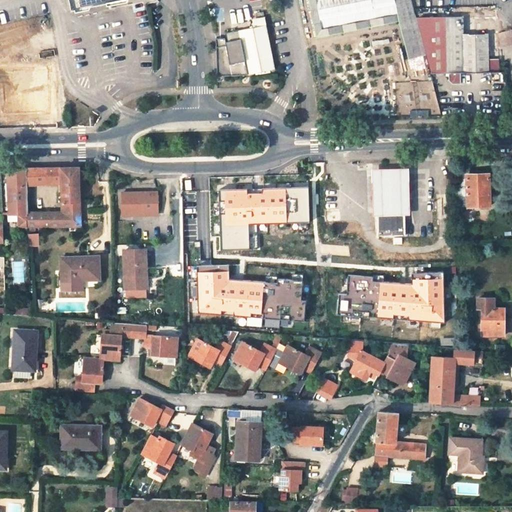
[(70,0),(73,10),(120,0),(70,0)]
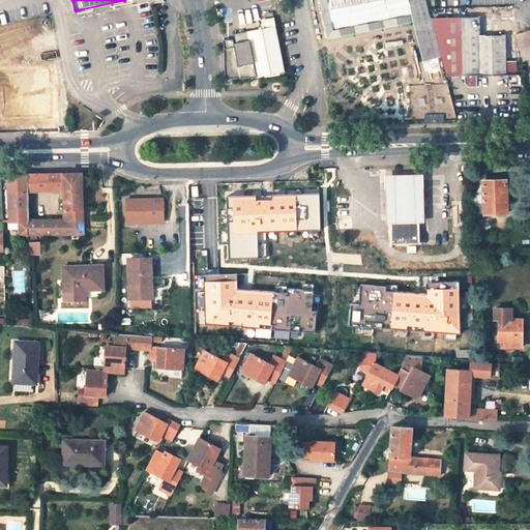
[(335,37),(333,30),(327,0),(319,0),(327,39),(335,37)]
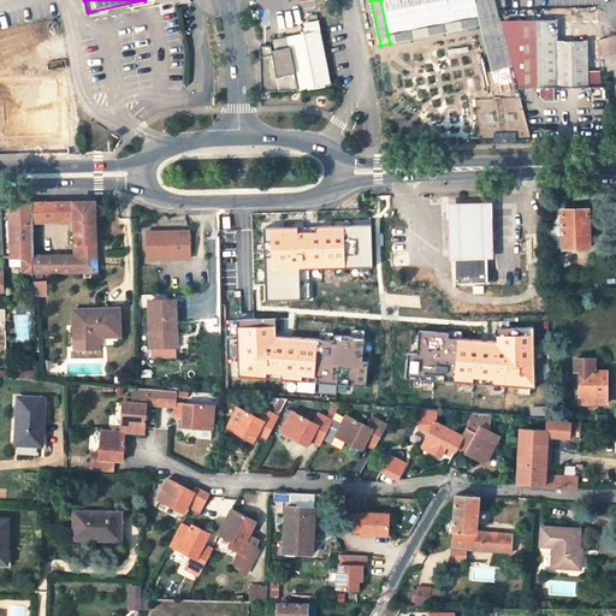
[(380,0),(388,35),(478,17),(474,0),(380,0)]
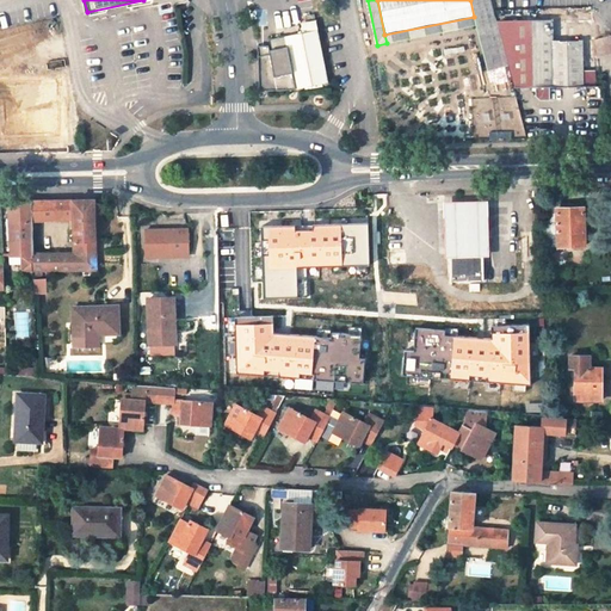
[(470,0),(474,17),(476,26),(488,72),(508,67),(489,0),(470,0)]
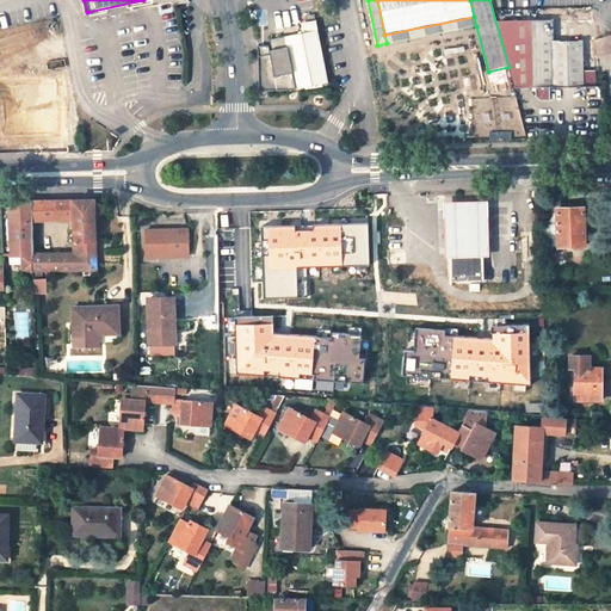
[(384,35),(387,43),(476,26),(474,17),(384,35)]
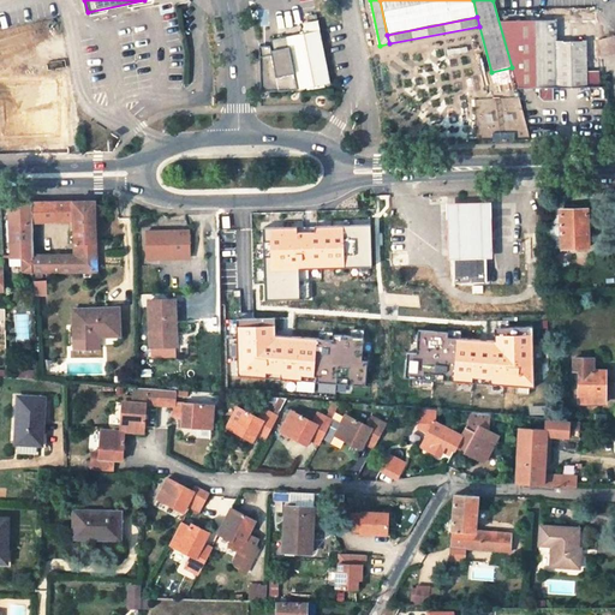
[(568,31),(568,21),(501,21),(518,87),(537,87),(539,87),(539,95),(544,100),(554,100),(554,87),(599,87),(598,40),(586,40),(569,40),(568,31)]
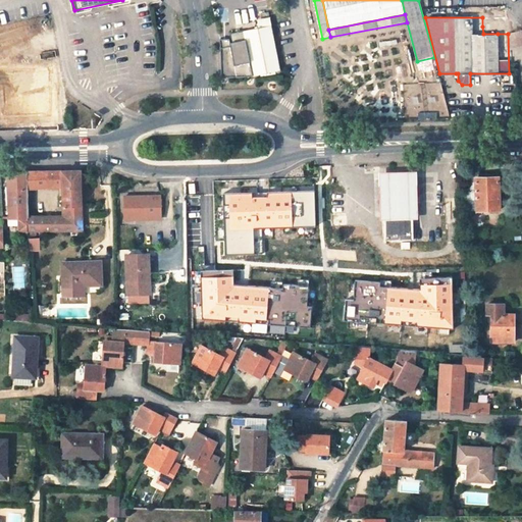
[(279,70),(271,25),(244,31),(248,53),(221,56),(224,81),(279,70)]
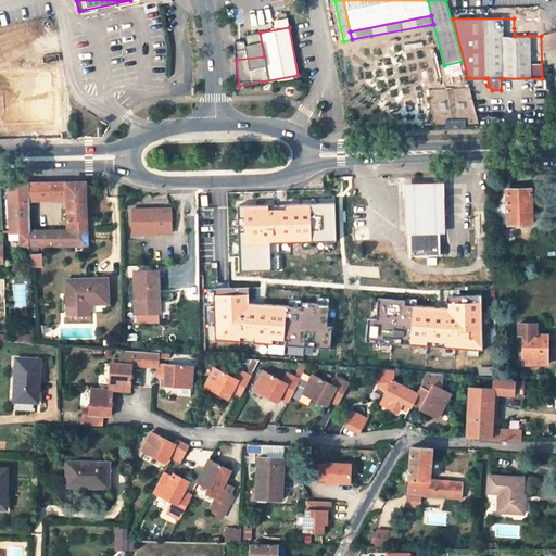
[(545,49),(555,46),(555,32),(541,35),(545,49)]
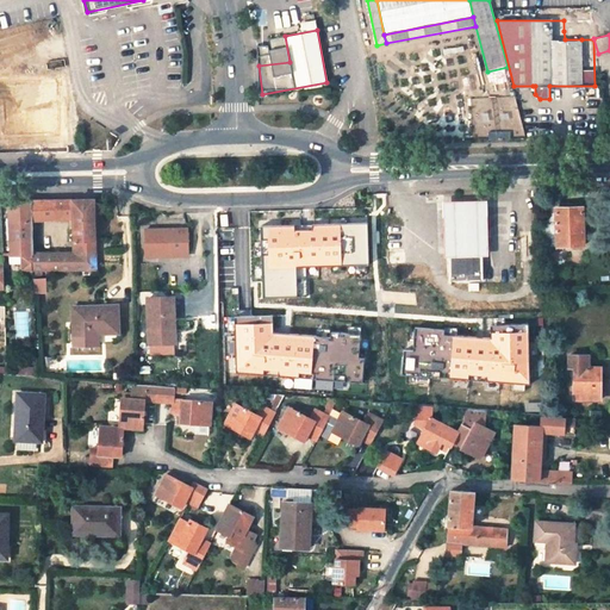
[(60,81),(2,82),(4,134),(61,132),(60,81)]
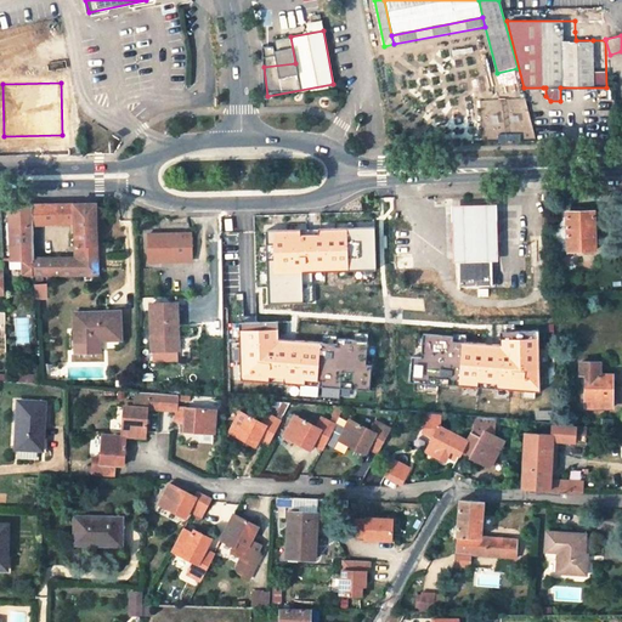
[(94,276),(99,276),(96,203),(29,204),(29,205),(30,226),(73,222),(74,256),(32,258),(32,260),(32,267),(32,276),(34,276),(84,276),(84,281),(94,281),(94,276)]
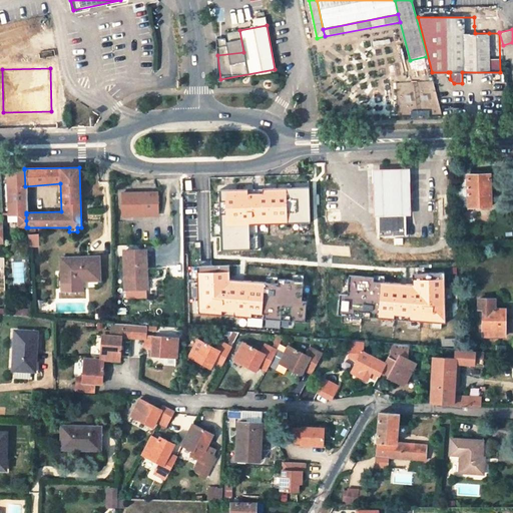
[(7,169),(9,215),(26,214),(26,212),(25,186),(24,169),(7,169)]
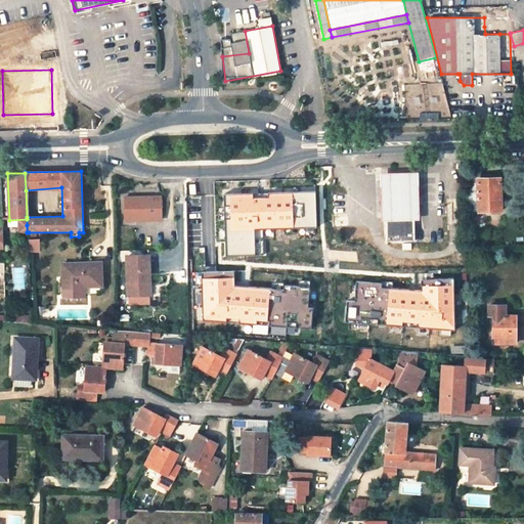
[(500,211),(500,174),(477,175),(478,211),(472,211),(472,218),(488,217),(488,211),(500,211)]
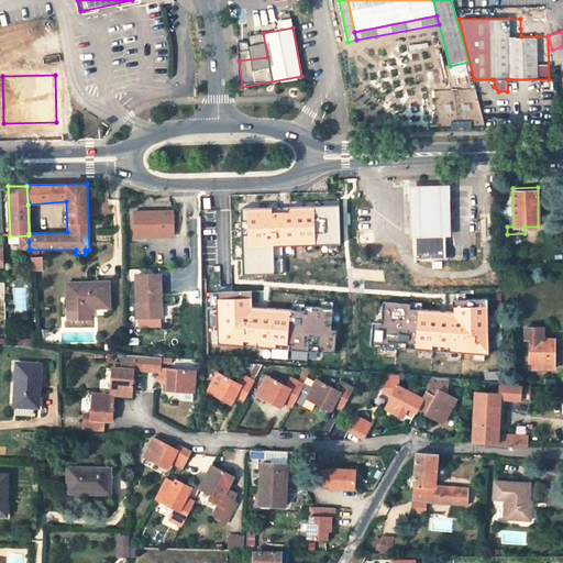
[(174,238),(173,212),(134,213),(135,239),(174,238)]
